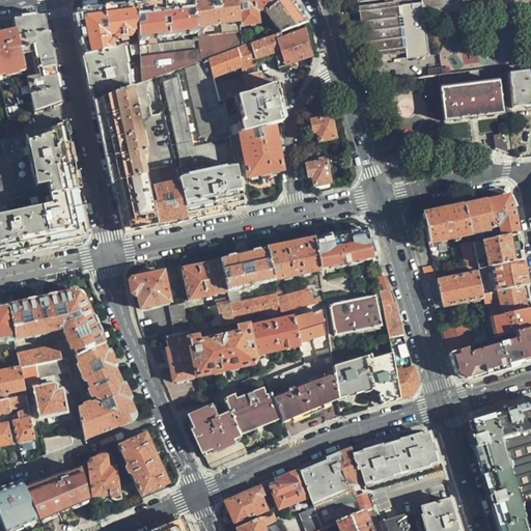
[(164,0),(162,0),(136,4),(136,6),(138,30),(139,37),(147,36),(196,30),(196,27),(191,0),(164,0)]
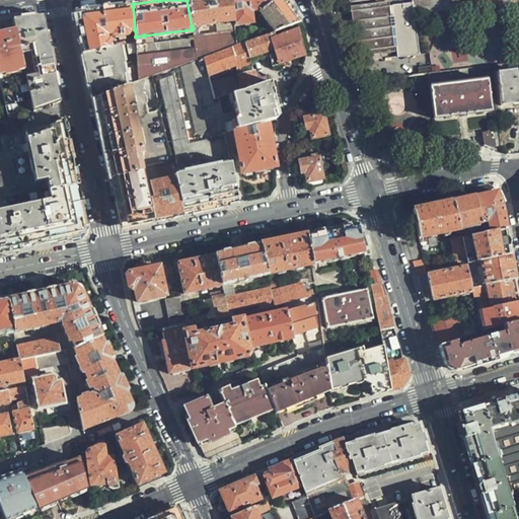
[(187,0),(192,26),(233,21),(229,0),(187,0)]
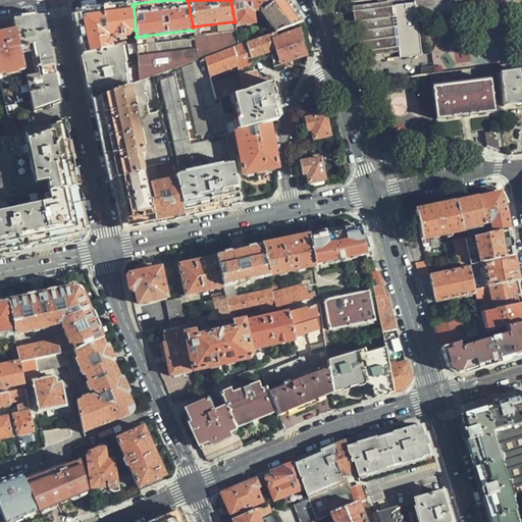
[(230,0),(235,21),(236,24),(253,22),(252,11),(260,11),(275,0),(230,0)]
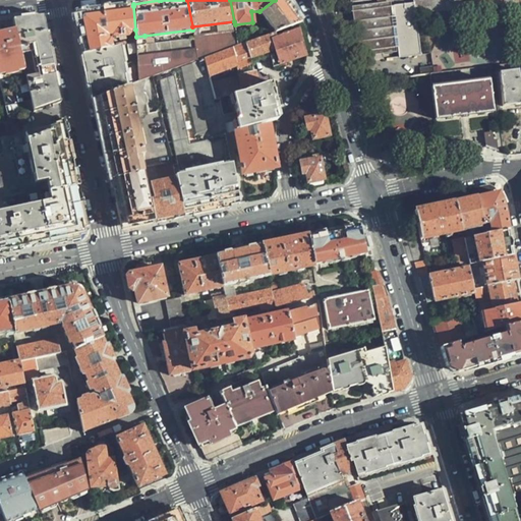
[(289,1),(287,0),(275,0),(259,11),(275,33),(301,22),(293,7),(289,1)]
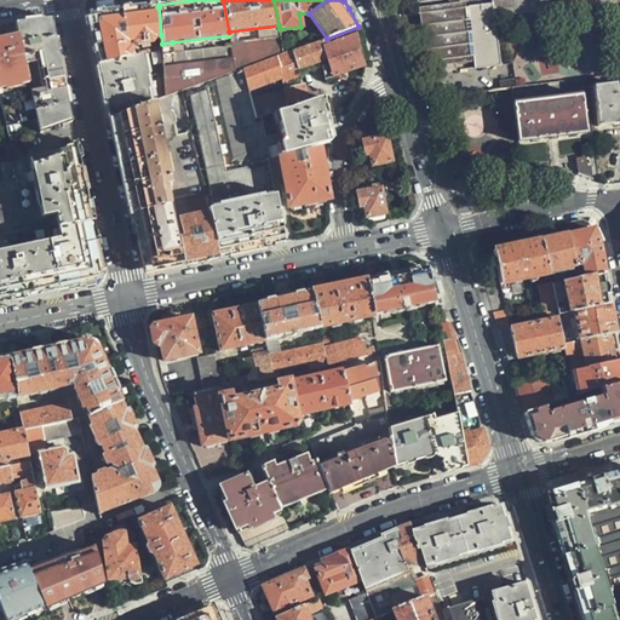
[(619,0),(488,0),(489,3),(484,4),(486,12),(488,24),(489,39),(484,40),(484,45),(481,45),(481,49),(482,68),(497,65),(497,59),(492,16),(529,11),(529,7),(560,4),(590,0),(606,0),(607,4),(619,1),(619,15),(619,27),(619,0)]
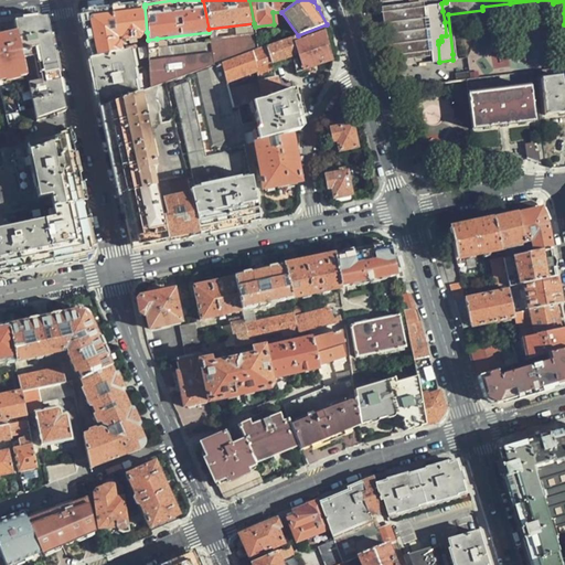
[(425,45),(438,44),(438,41),(441,41),(441,36),(446,35),(445,22),(443,11),(441,3),(418,7),(407,9),(383,12),(386,35),(386,49),(425,45)]
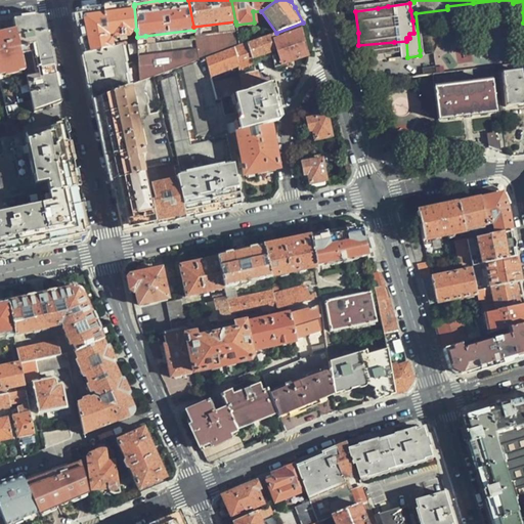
[(78,35),(82,53),(111,47),(110,41),(106,40),(106,36),(113,34),(114,36),(114,37),(117,38),(128,35),(130,33),(129,31),(136,30),(134,6),(134,4),(102,8),(75,12),(74,14),(78,35)]
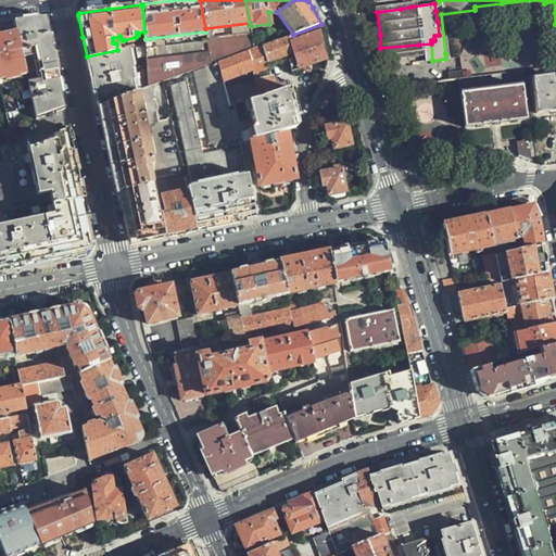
[(374,26),(377,48),(380,48),(380,35),(377,12),(371,12),(374,26)]
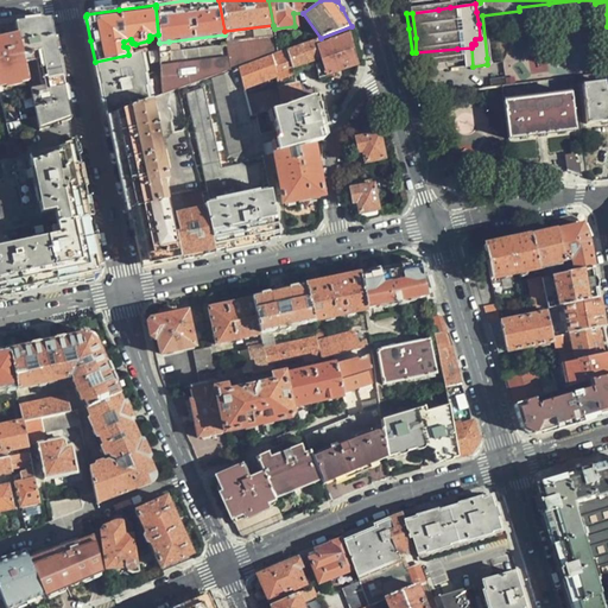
[(51,18),(16,23),(18,35),(37,115),(40,128),(73,119),(68,99),(57,45),(51,18)]
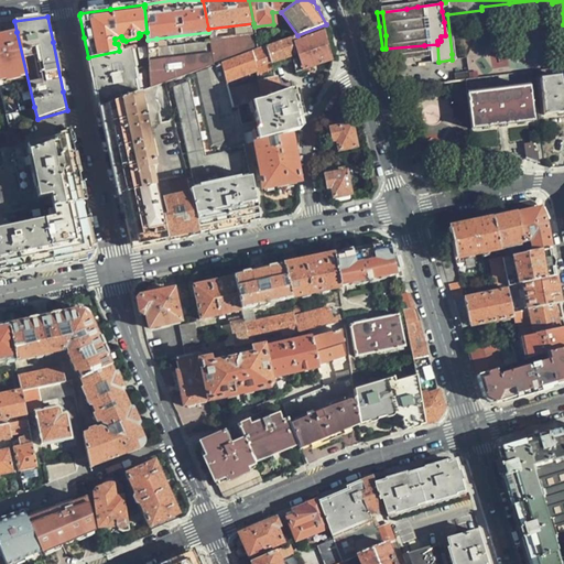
[(209,39),(255,33),(255,26),(253,23),(208,29),(208,32),(209,39)]
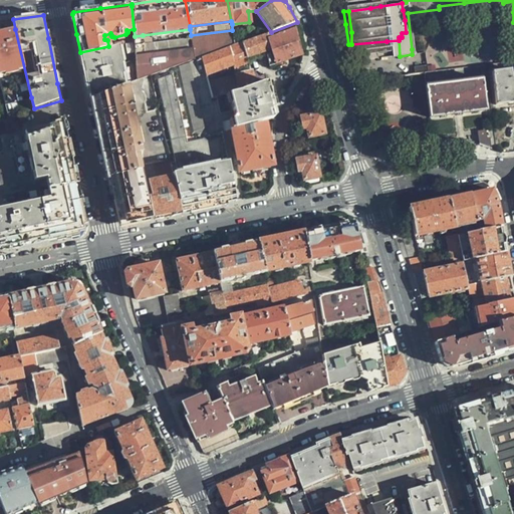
[(274,36),(271,32),(266,33),(271,51),(274,63),(284,60),(302,55),(298,39),(295,28),(274,36)]
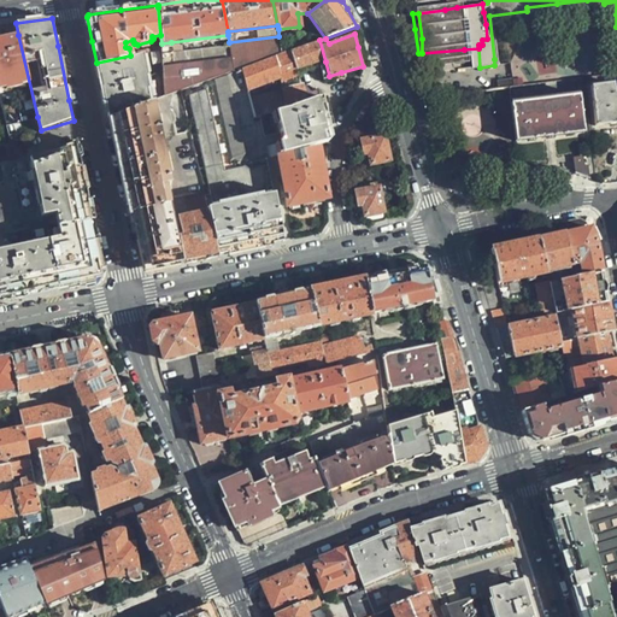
[(37,117),(18,35),(12,36),(0,39),(0,97),(7,124),(25,121),(37,117)]
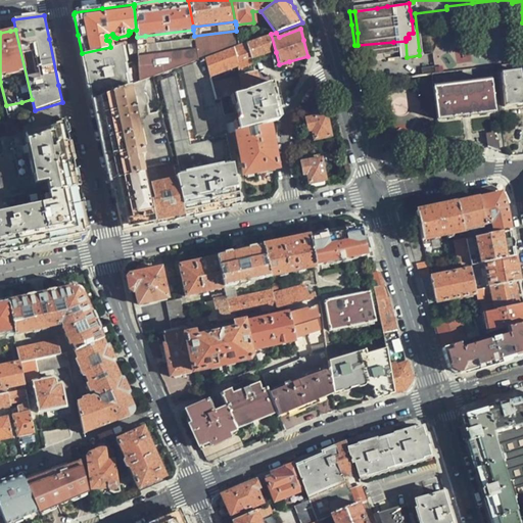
[(232,48),(239,46),(236,31),(194,36),(194,38),(198,60),(205,57),(232,48)]
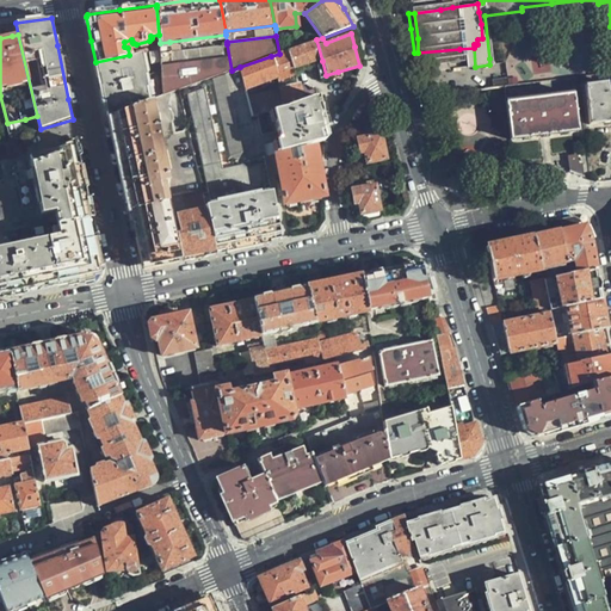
[(322,61),(316,39),(290,50),(294,71),(302,68),(316,62),(322,61)]
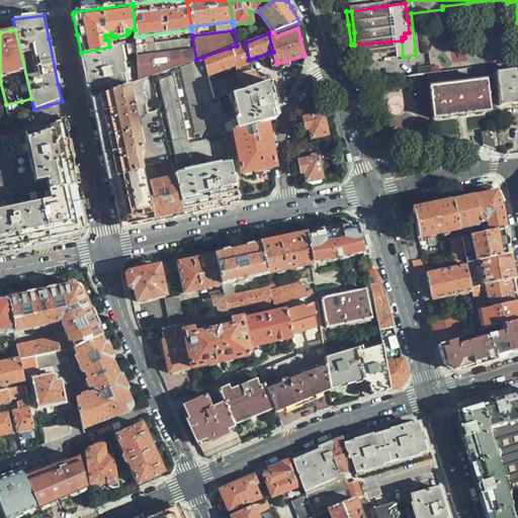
[(135,41),(136,46),(144,45),(144,35),(136,36),(135,41)]
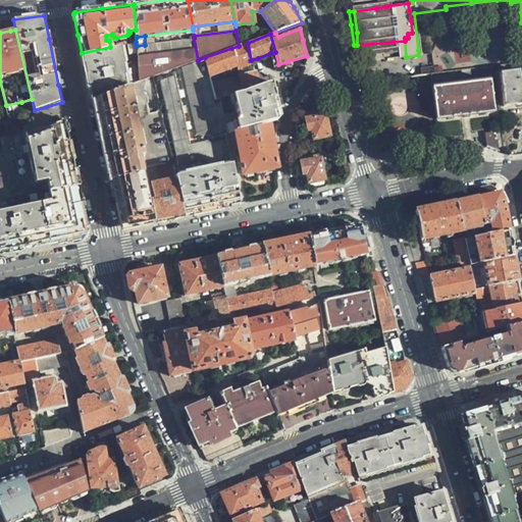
[(177,67),(198,60),(194,38),(145,45),(137,46),(140,82),(152,76),(177,67)]
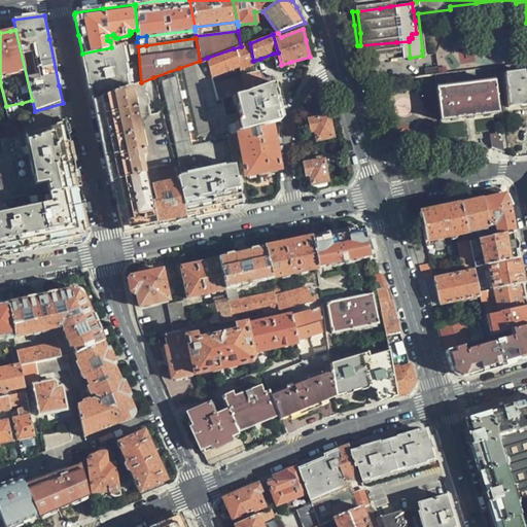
[(399,59),(410,58),(409,41),(396,42),(360,45),(362,53),(398,48),(399,59)]
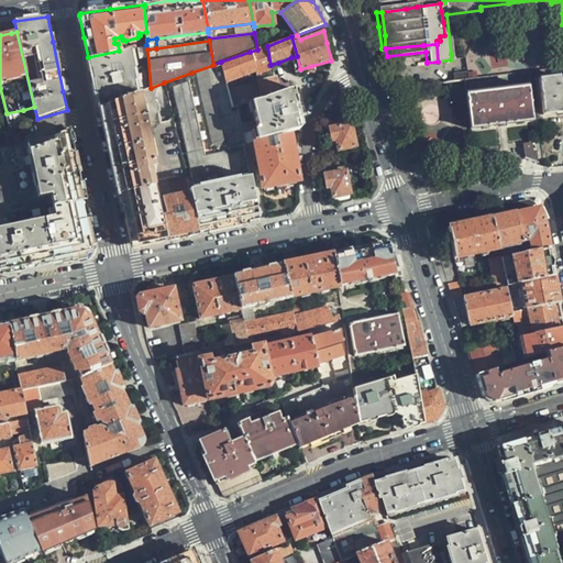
[(99,107),(103,106),(136,94),(151,88),(147,50),(146,45),(119,51),(88,57),(95,86),(99,107)]
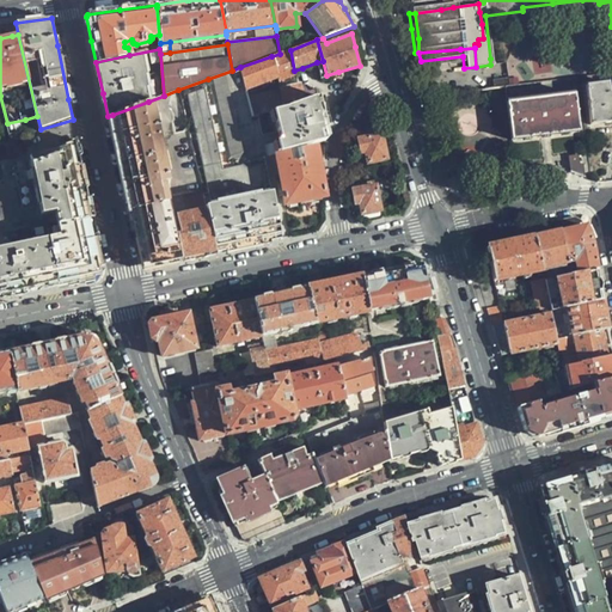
[(294,71),(291,50),(280,54),(271,56),(277,78),(295,73),(294,71)]
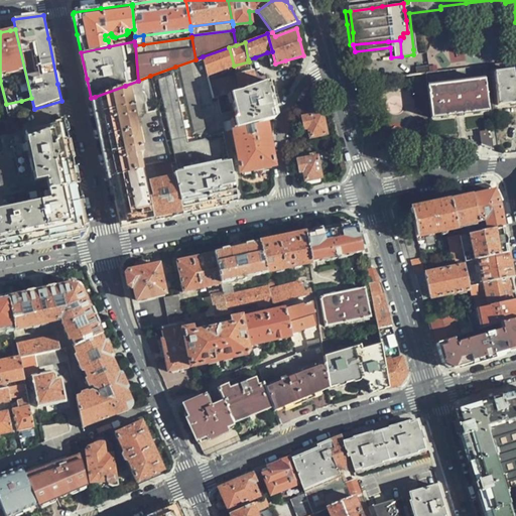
[(234,66),(229,47),(203,56),(210,83),(236,76),(236,74),(234,66)]
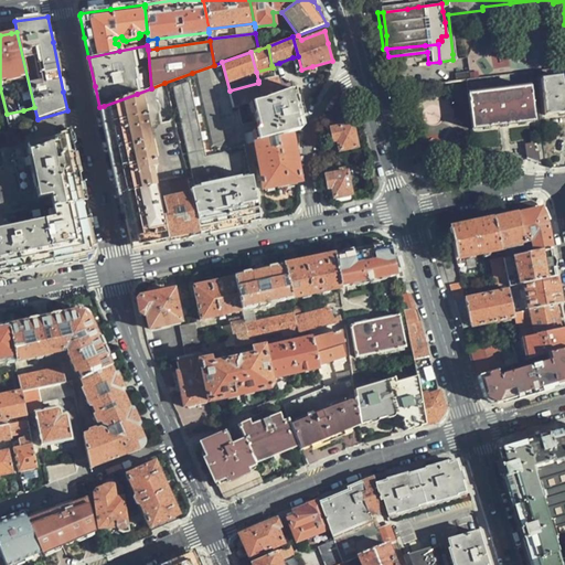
[(233,145),(243,142),(300,129),(299,119),(301,118),(299,109),(294,88),(233,103),(230,91),(222,62),(214,65),(192,73),(209,146),(223,142),(227,145),(231,145),(233,145)]
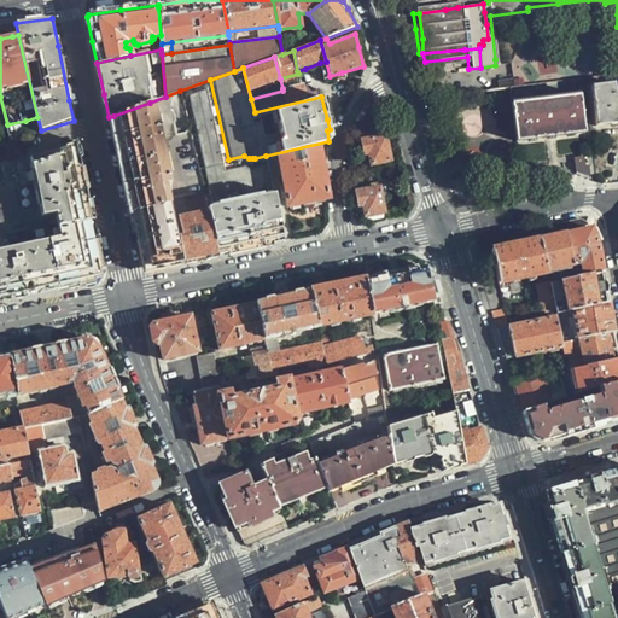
[(298,74),(280,79),(283,88),(302,83),(298,74)]
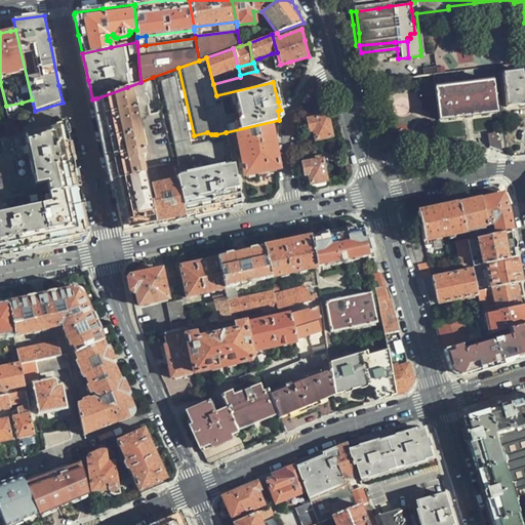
[(210,211),(240,205),(226,132),(216,134),(214,134),(211,134),(207,132),(194,135),(178,68),(153,77),(154,80),(157,95),(163,121),(169,152),(172,167),(183,217),(210,211)]
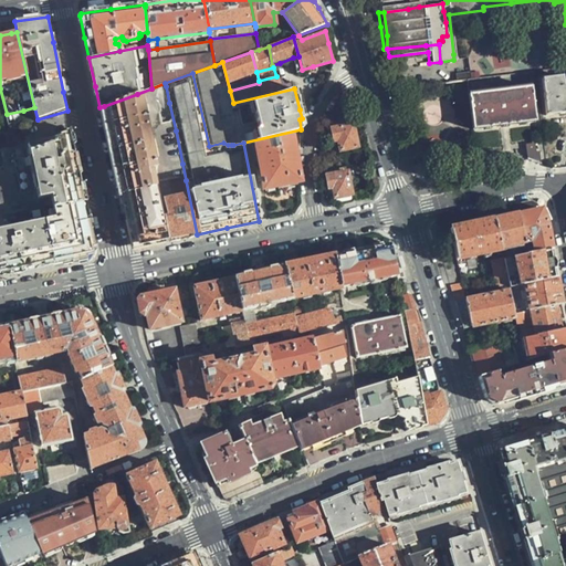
[(233,103),(294,88),(292,81),(278,84),(276,77),(276,76),(259,81),(259,83),(230,91),(233,103)]
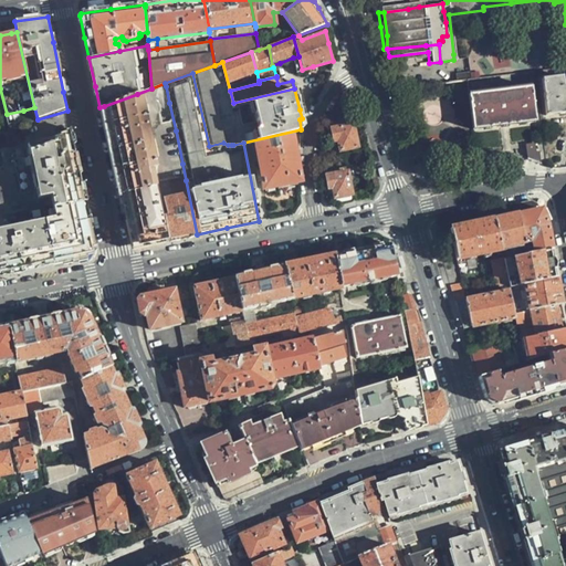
[(565,85),(564,86),(563,76),(555,77),(543,80),(543,84),(547,115),(563,114),(565,113),(565,85)]
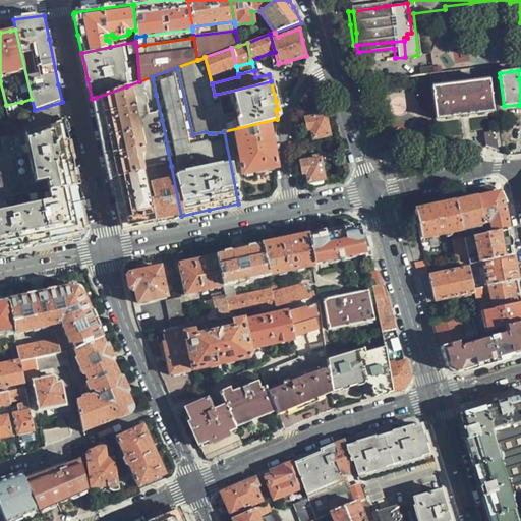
[(357,82),(362,82),(363,81),(371,80),(370,71),(357,73),(357,82)]
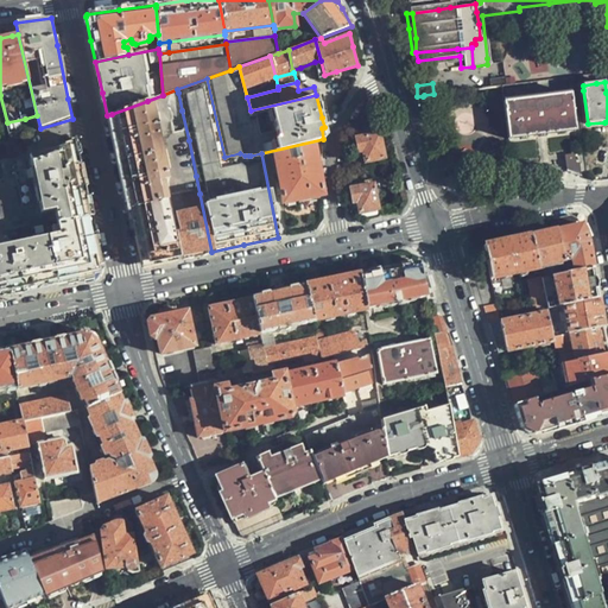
[(182,111),(178,93),(147,105),(151,122),(182,111)]
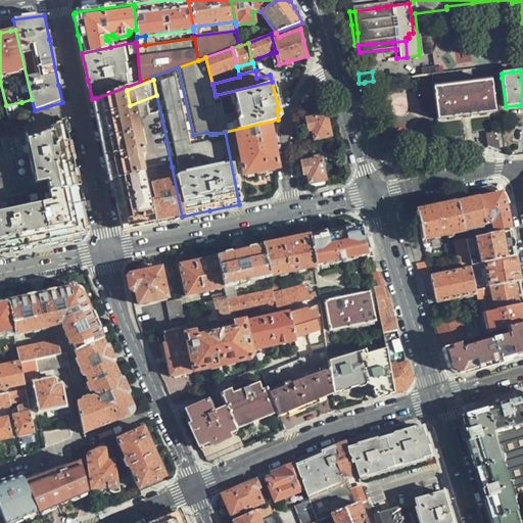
[(433,87),(437,120),(459,116),(495,111),(491,80),(485,80),(446,85),(433,87)]
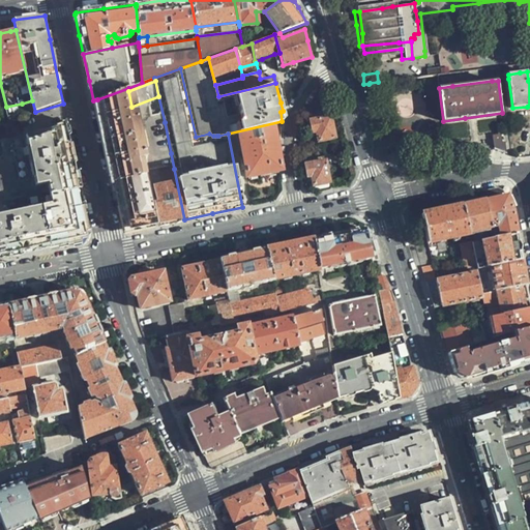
[(135,230),(155,225),(152,204),(131,107),(128,91),(128,88),(97,99),(102,120),(112,167),(121,210),(124,224),(135,230)]
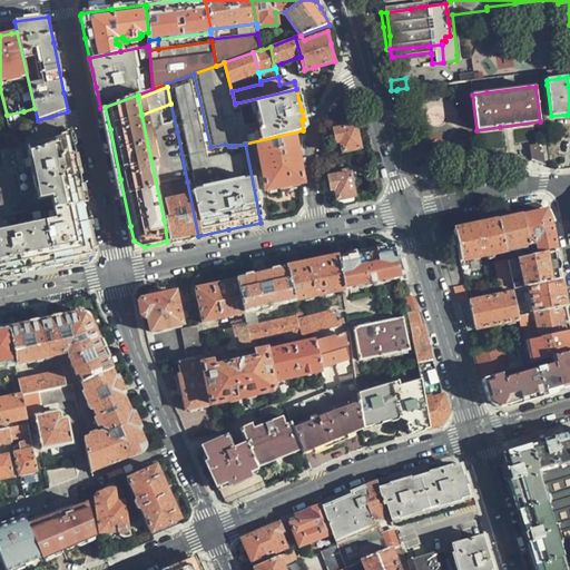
[(26,120),(23,111),(7,115),(9,125),(26,120)]
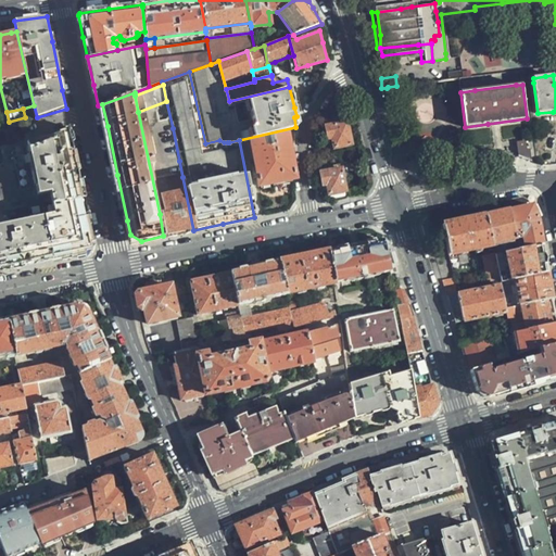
[(351,143),(346,122),(326,126),(327,137),(331,136),(335,147),(351,143)]
